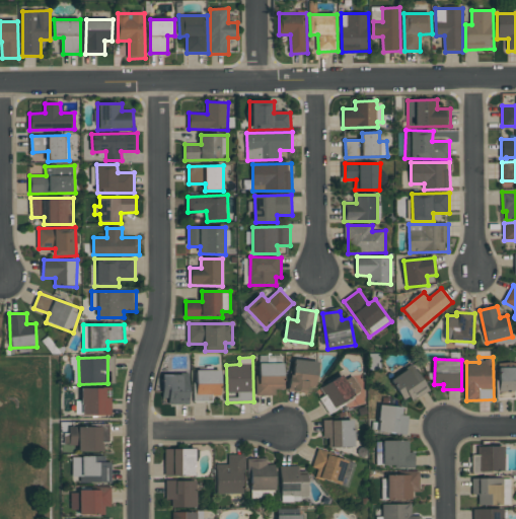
[(318,387),(319,362),(293,361),(292,392),(309,392),(309,386),(318,387)]
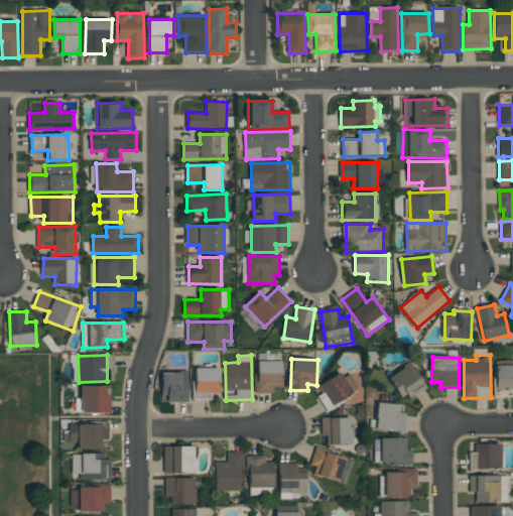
[(498,365),(498,360),(512,360),(512,397),(494,397),(494,378),(497,378),(497,365),(498,365)]
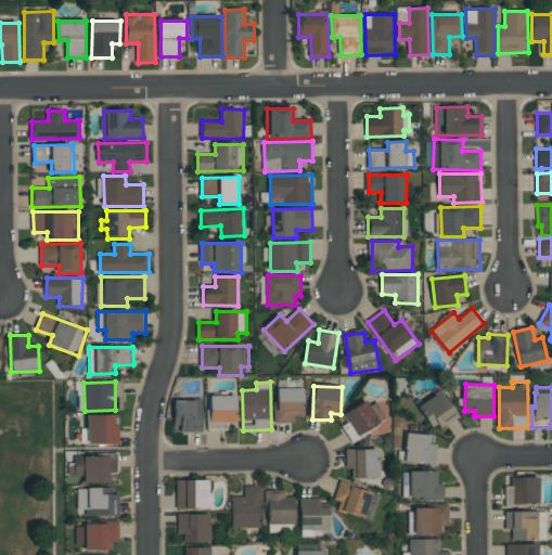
[(304,388),(277,389),(277,423),(296,423),(296,416),(305,416),(304,388)]
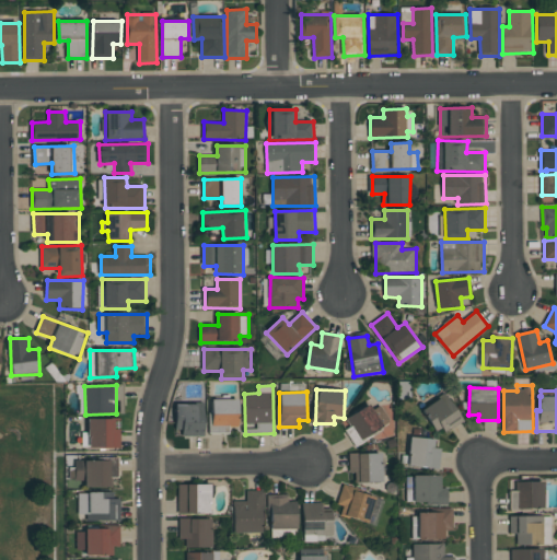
[(440,435),(463,420),(447,394),(422,410),(440,435)]
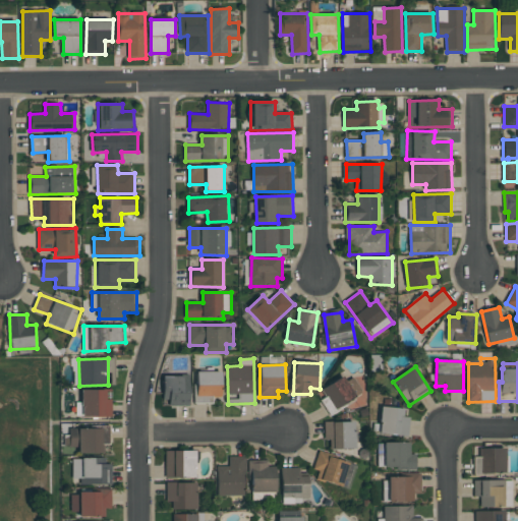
[(196,372),(197,403),(215,403),(215,396),(223,396),(222,371),(196,372)]
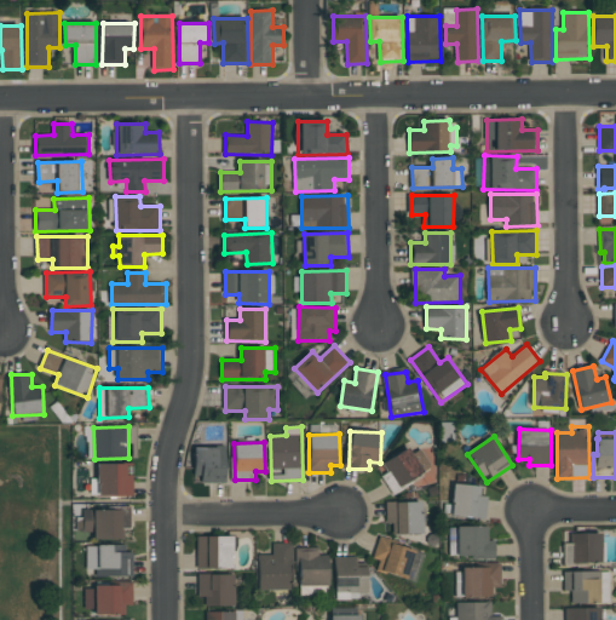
[(228,481),(226,447),(196,447),(196,481),(228,481)]
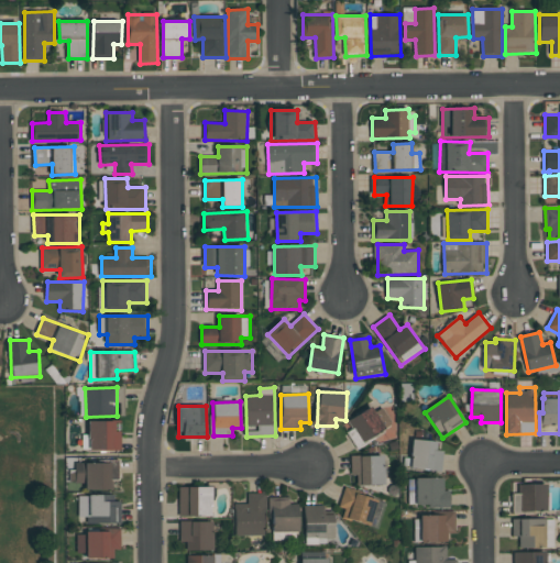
[(349,420),(354,430),(350,432),(355,445),(394,427),(385,408),(375,412),(373,408),(349,420)]
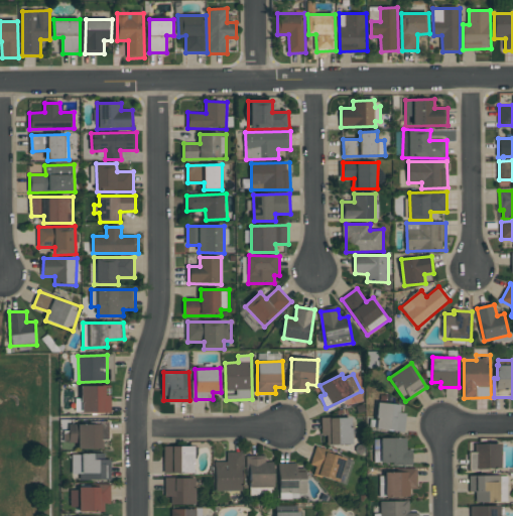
[(112,413),(113,386),(83,386),(82,412),(112,413)]
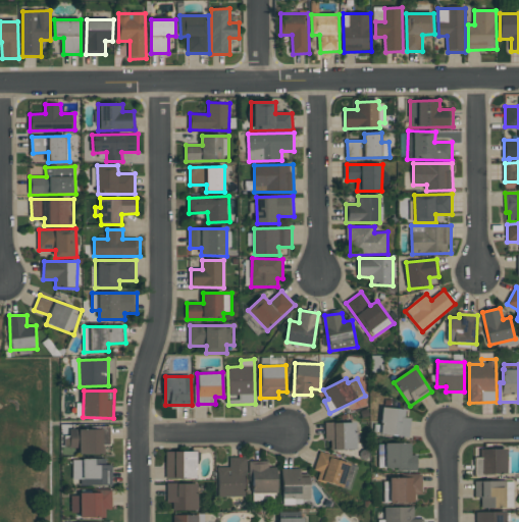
[(411,436),(412,418),(407,418),(407,409),(382,408),(382,425),(376,425),(376,434),(411,436)]
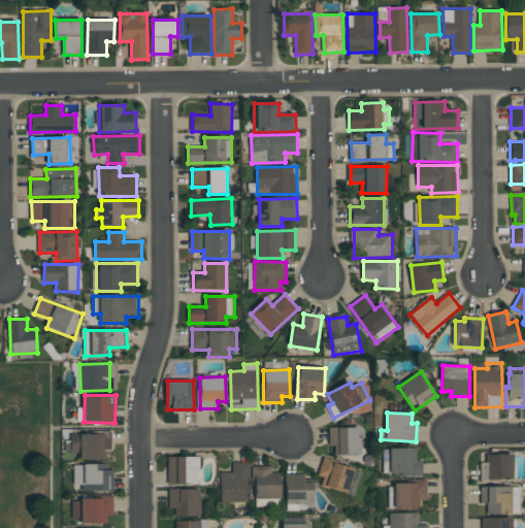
[(330,428),(331,447),(336,446),(336,455),(361,455),(361,428),(330,428)]
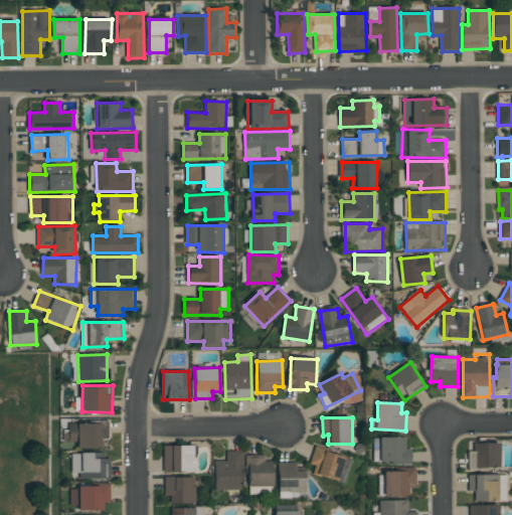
[(105,448),(105,440),(111,440),(111,422),(70,422),(71,443),(78,443),(79,449),(105,448)]
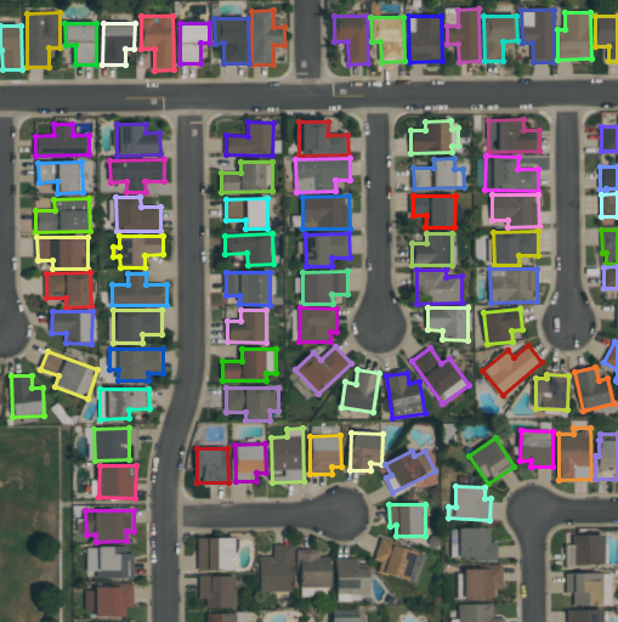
[(499,559),(498,542),(492,542),(492,529),(453,529),(453,559),(499,559)]
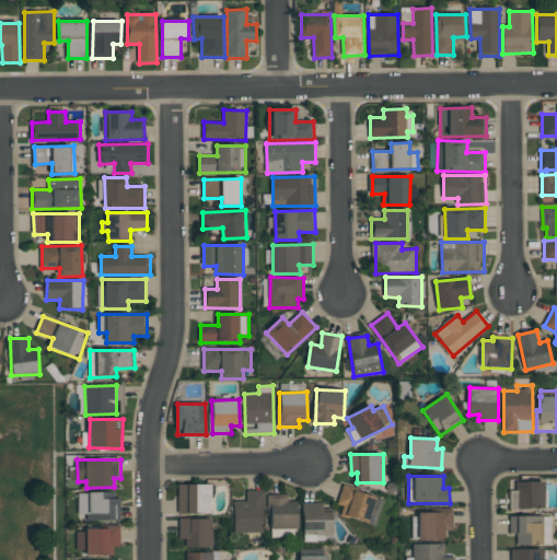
[(511,492),(511,510),(545,509),(545,482),(517,482),(518,491),(511,492)]
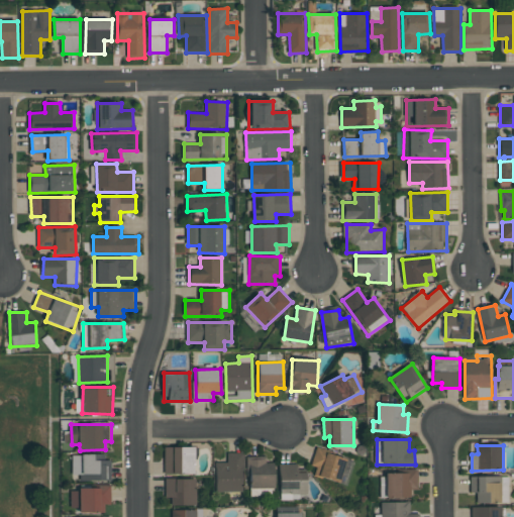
[(166,475),(195,475),(195,447),(166,447),(166,475)]
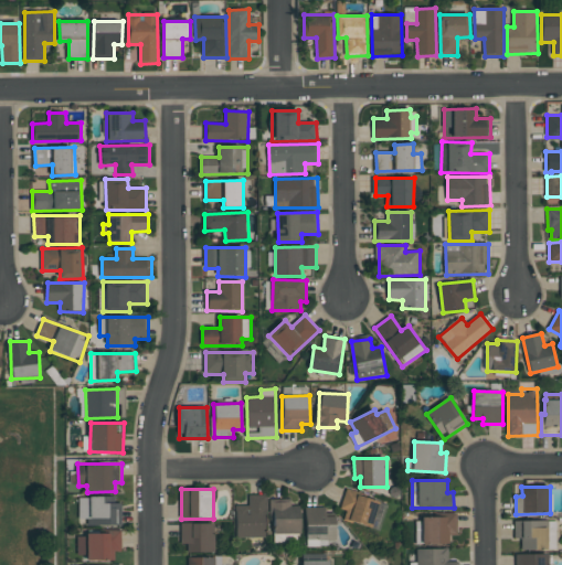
[(345,520),(382,530),(389,503),(347,492),(341,509),(348,511),(345,520)]
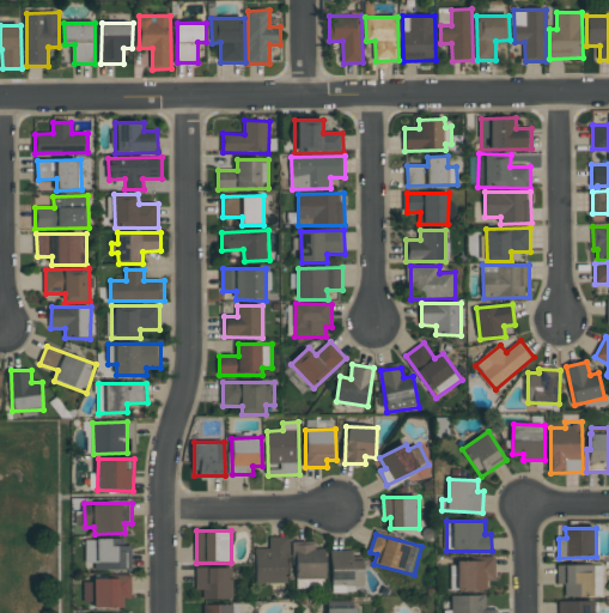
[(288,536),(270,538),(270,548),(256,548),(257,584),(290,583),(288,536)]
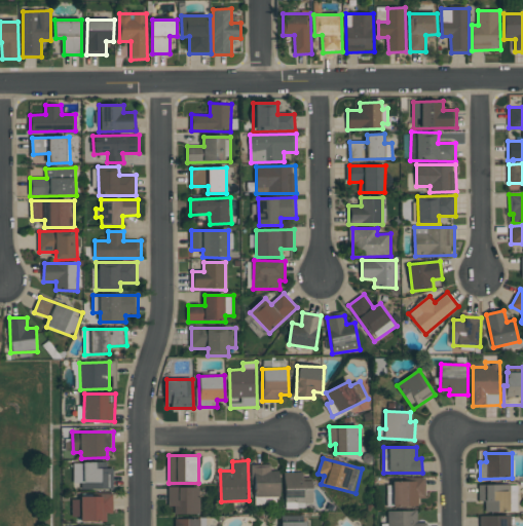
[(82,489),(114,490),(114,468),(107,468),(107,463),(76,462),(75,483),(82,483),(82,489)]
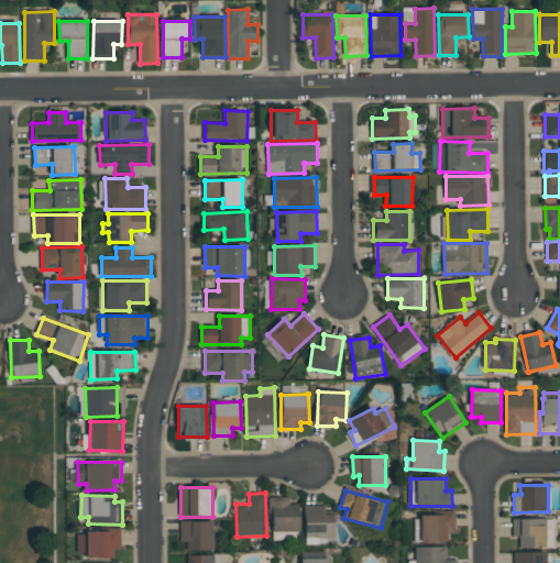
[(299,532),(300,505),(291,505),(291,497),(272,497),(271,531),(299,532)]
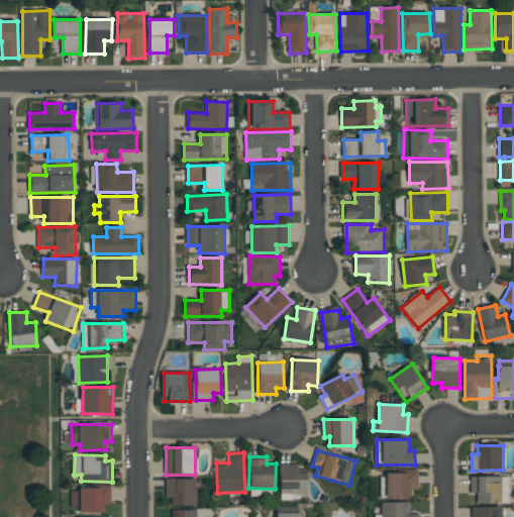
[(307,499),(308,473),(299,473),(299,464),(281,464),(280,498),(307,499)]
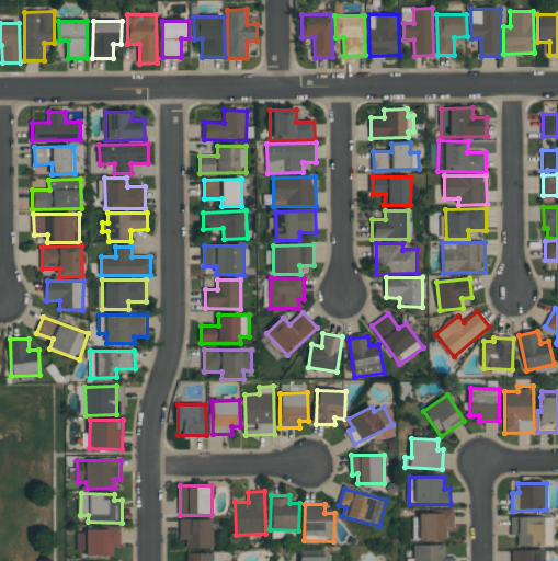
[(455,513),(414,514),(414,540),(447,540),(447,533),(455,533),(455,513)]
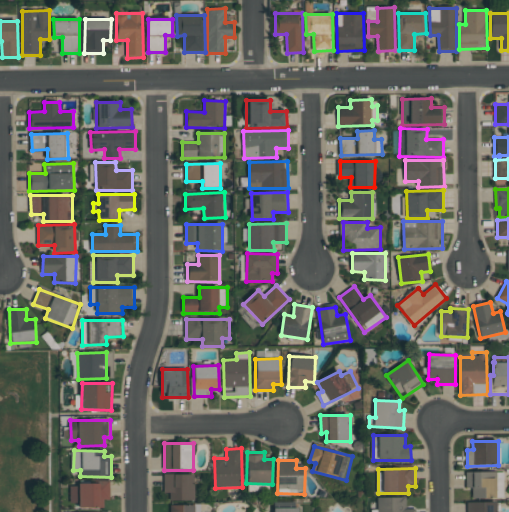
[(466,472),(466,488),(473,488),(474,499),(497,498),(497,472),(466,472)]
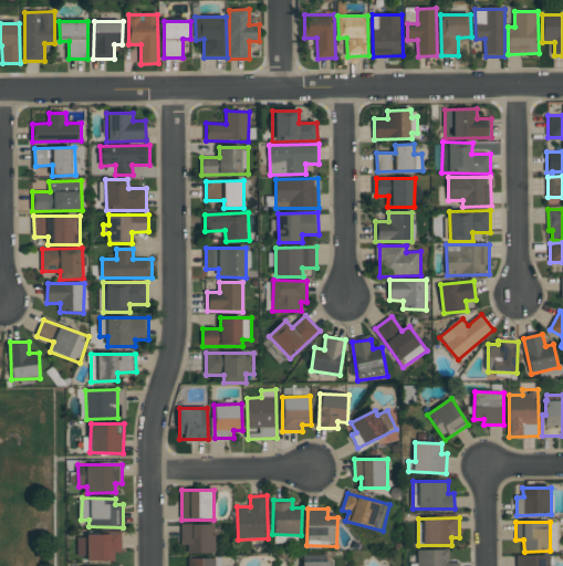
[(215,554),(215,524),(183,525),(183,546),(189,546),(189,554),(215,554)]
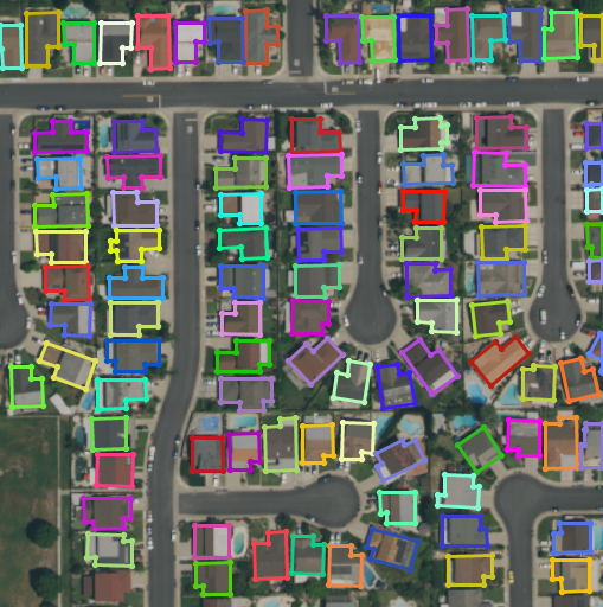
[(124,601),(124,593),(132,593),(132,573),(85,573),(84,601),(124,601)]
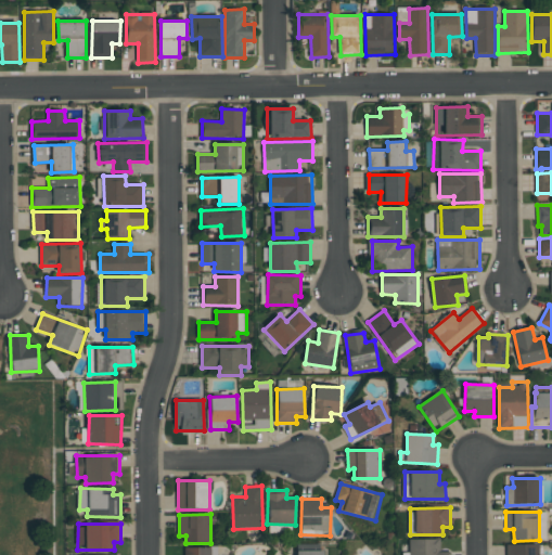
[(452,554),(452,552),(443,552),(443,540),(411,539),(410,553),(405,553),(405,554),(452,554)]
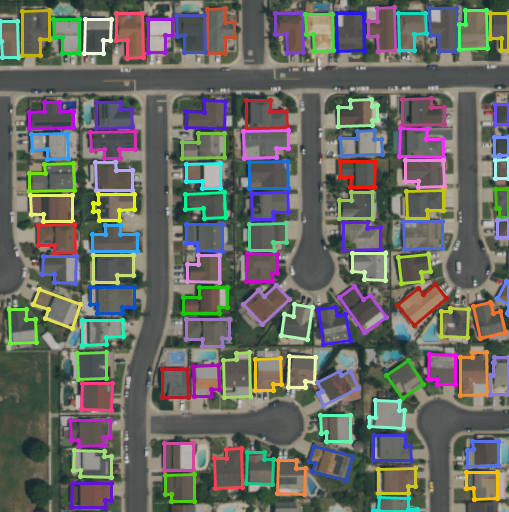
[(497,511),(497,502),(468,503),(468,511),(497,511)]
